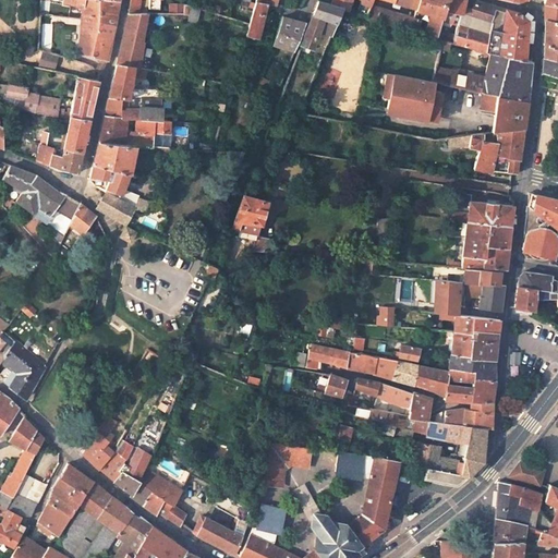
[(68,0),(84,3),(84,13),(98,15),(98,0),(68,0)]
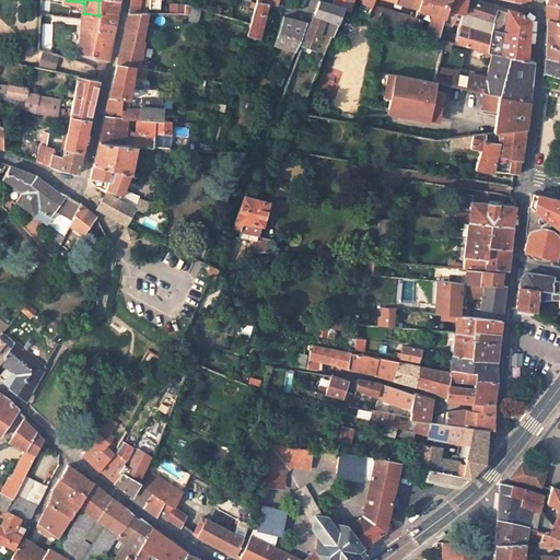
[(107,0),(98,0),(98,15),(97,24),(115,25),(118,1),(107,0)]
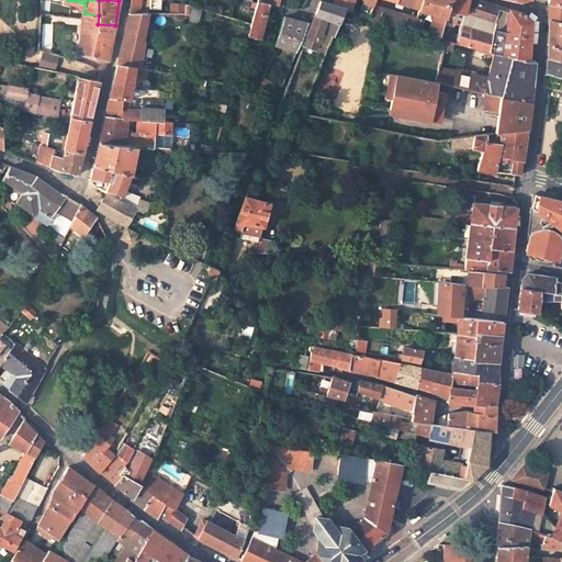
[(130,0),(128,13),(139,13),(141,0),(130,0)]
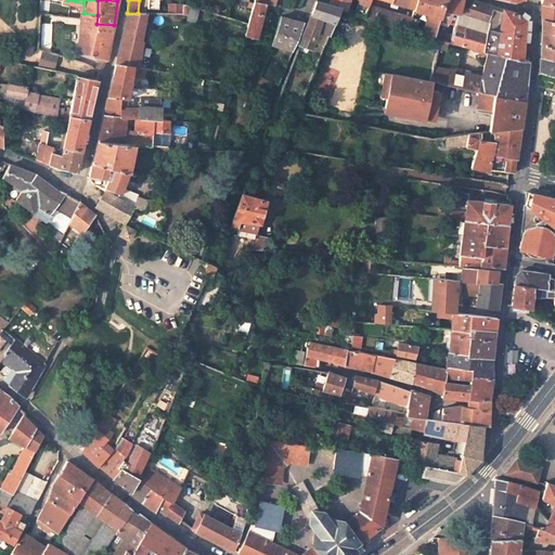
[(327,5),(337,9),(344,11),(346,7),(347,0),(328,0),(328,1),(327,5)]
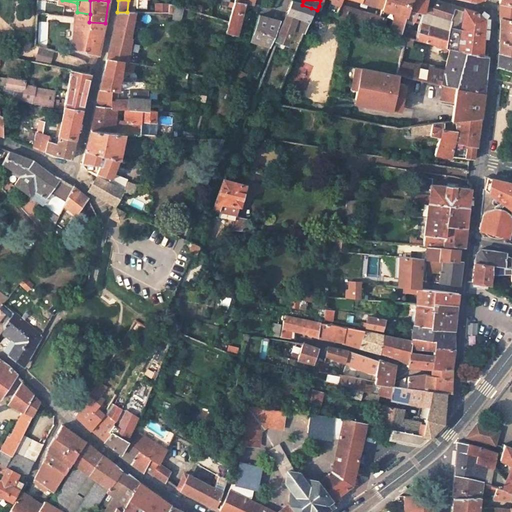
[(329,0),(327,8),(325,12),(335,15),(340,4),(340,0),(329,0)]
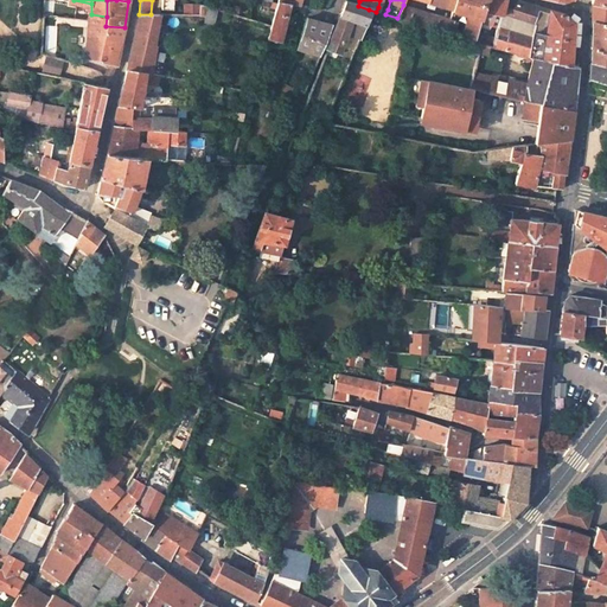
[(414,0),(451,11),(453,0),(414,0)]
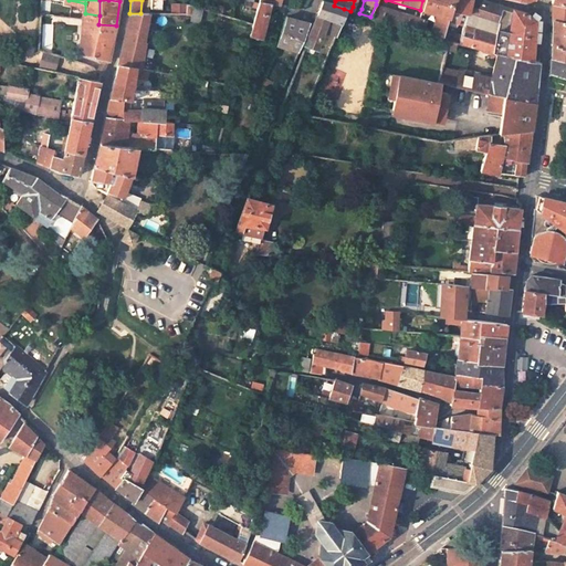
[(443,30),(448,16),(451,0),(422,0),(420,10),(437,16),(433,25),(431,24),(428,34),(441,38),(443,30)]
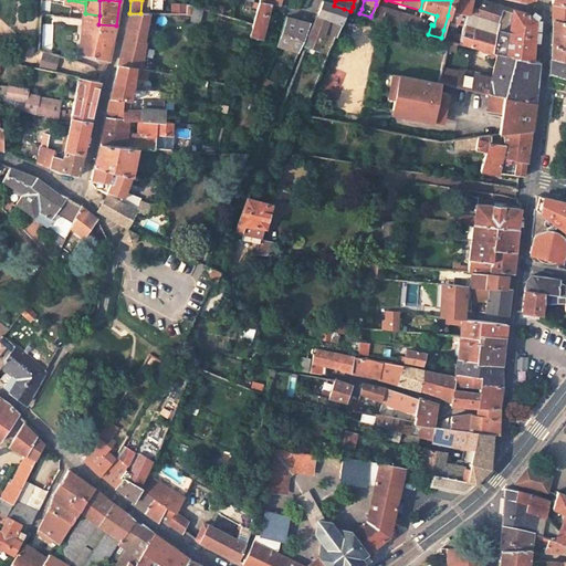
[(463,20),(469,0),(451,0),(448,16),(463,20)]
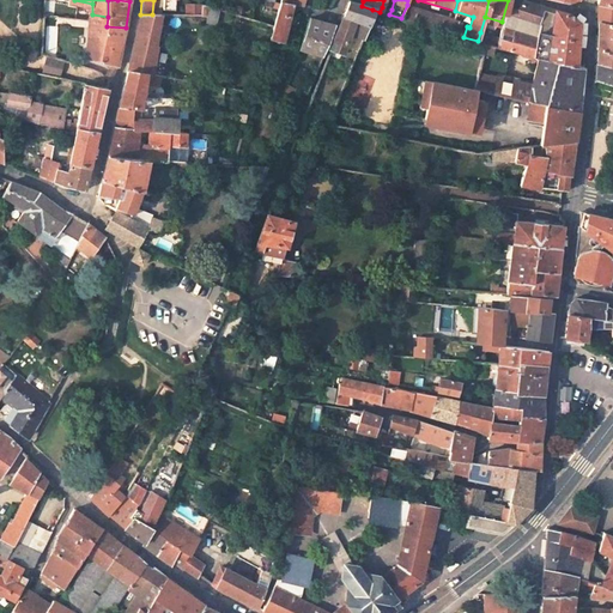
[(508,0),(502,22),(498,37),(496,46),(515,50),(574,65),(578,25),(569,14),(554,11),(552,35),(536,31),(535,36),(513,30),(516,17),(538,23),(541,6),(520,0),(508,0)]
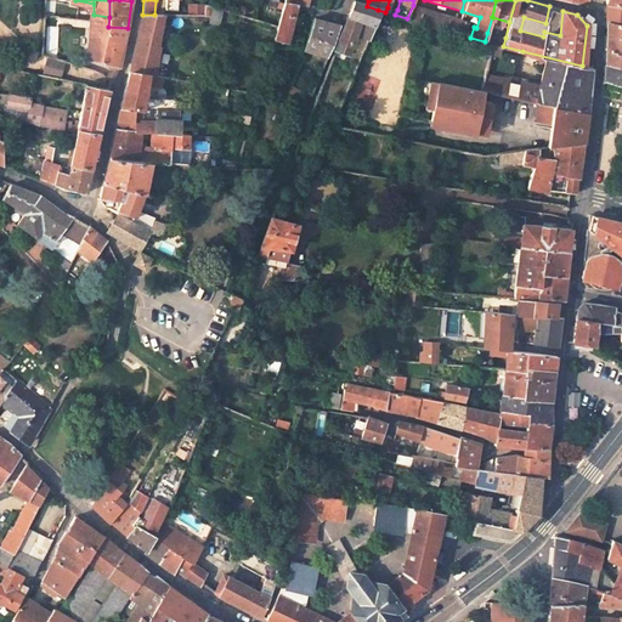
[(284,41),(286,34),(295,3),(283,1),(272,40),(283,44),(284,41)]
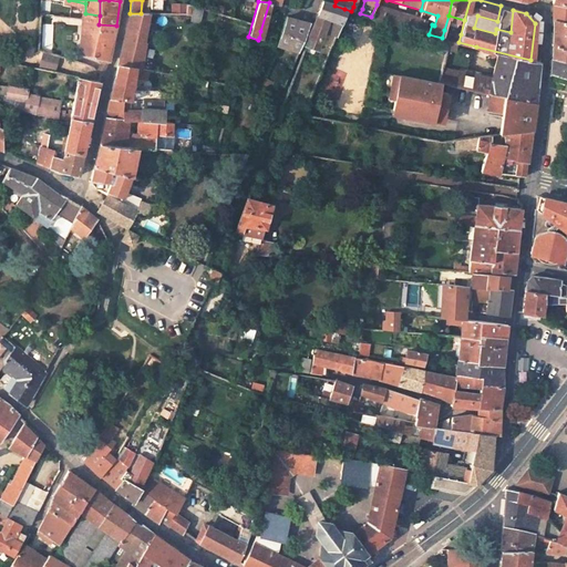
[(333,37),(344,9),(322,1),(316,16),(303,47),(316,50),(321,32),(333,37)]
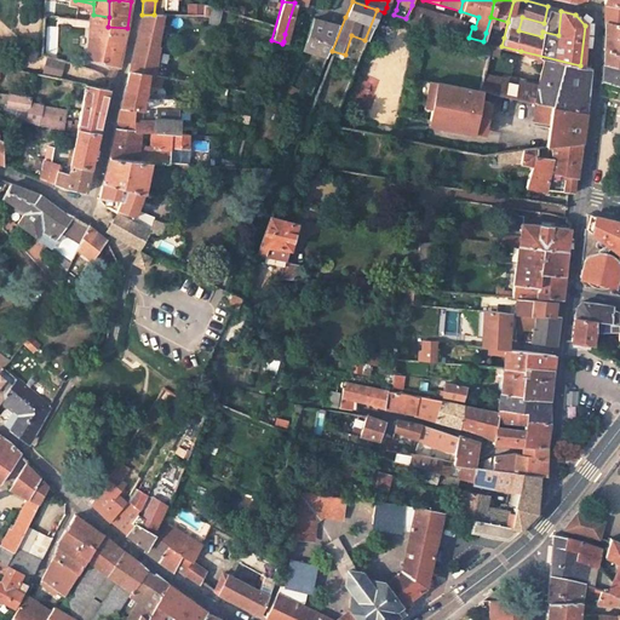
[(603,5),(603,22),(619,26),(619,4),(604,1),(603,5)]
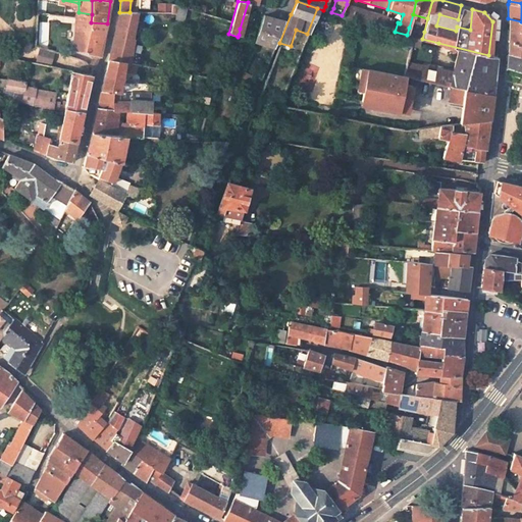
[(342,15),(361,21),(361,23),(381,29),(384,17),(347,4),(342,15)]
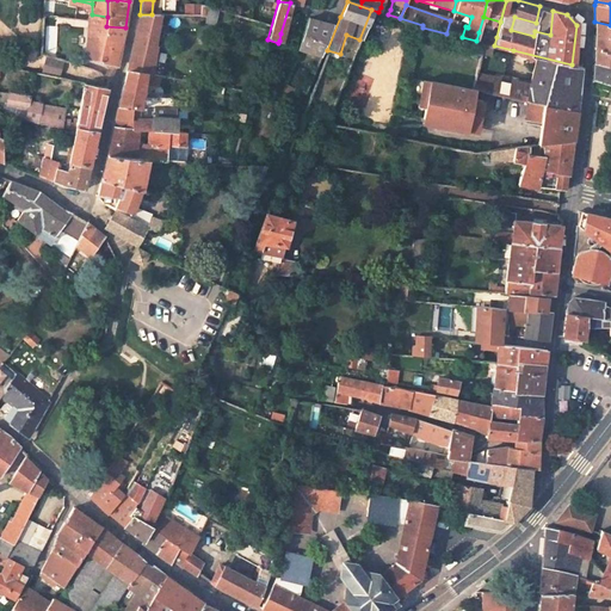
[(514,17),(511,30),(534,36),(535,31),(550,35),(553,11),(539,6),(536,23),(514,17)]
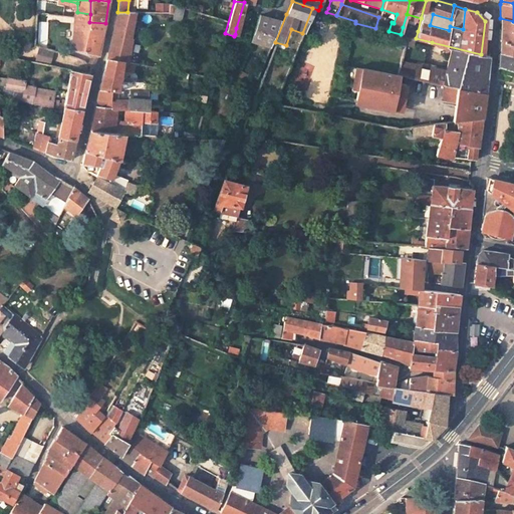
[(77,12),(75,41),(76,42),(76,49),(99,57),(102,39),(105,23),(89,22),(90,14),(77,12)]
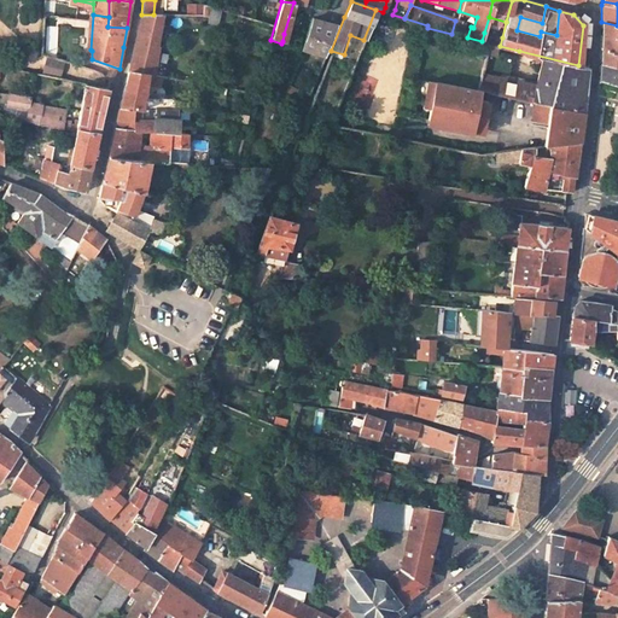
[(158,46),(156,45),(162,15),(153,15),(141,15),(138,44),(134,44),(127,71),(153,75),(158,46)]
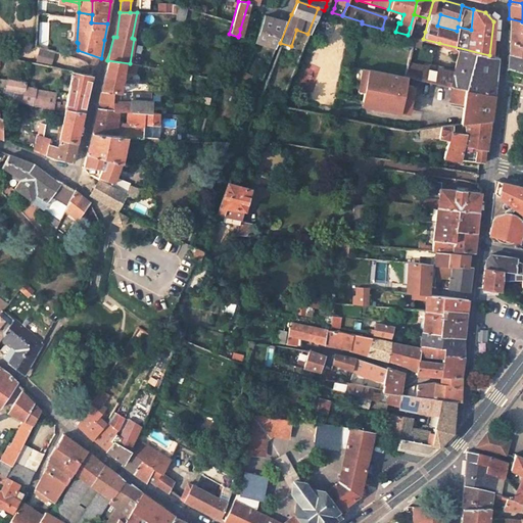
[(263,15),(257,33),(254,41),(274,47),(284,21),(263,15)]
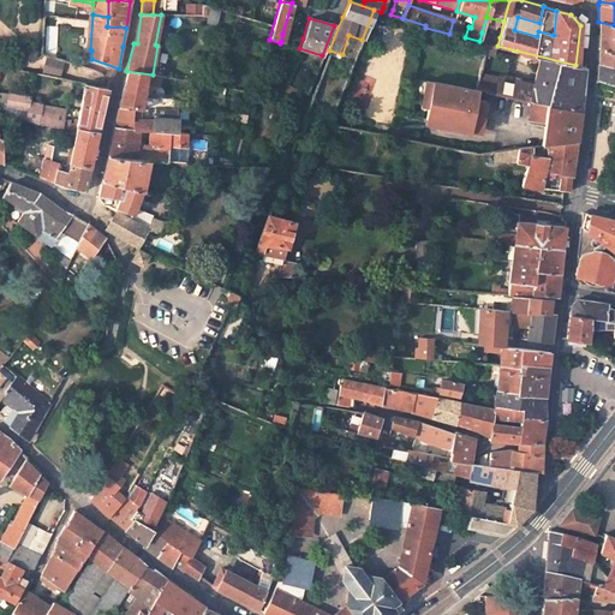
[(460,23),(453,21),(449,34),(457,35),(460,23)]
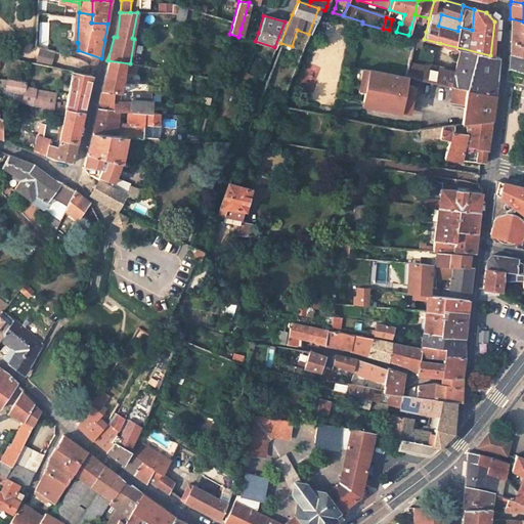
[(523,22),(510,18),(510,54),(510,56),(523,59),(523,22)]
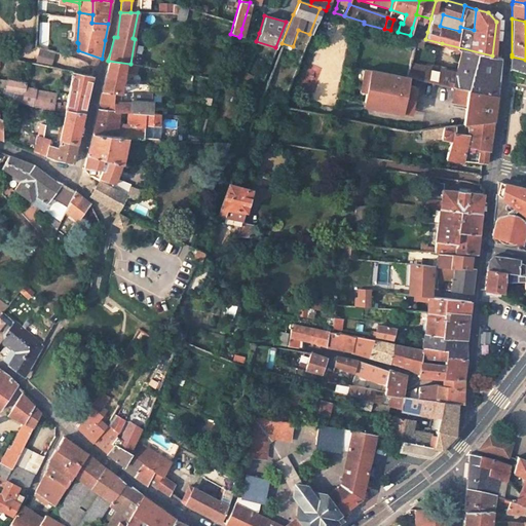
[(425,39),(427,32),(412,28),(410,35),(425,39)]
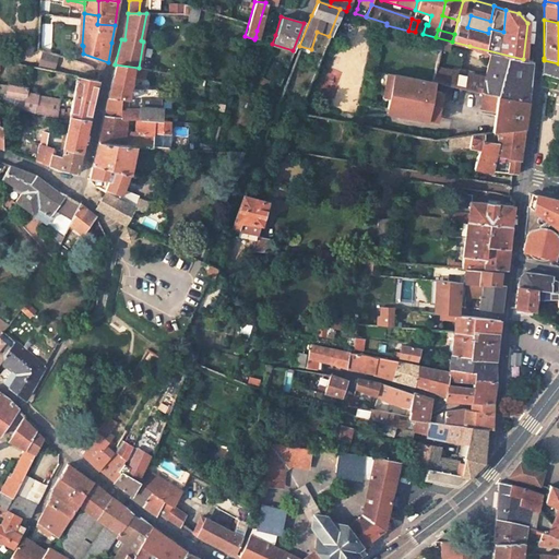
[(466,73),(464,87),(484,92),(526,102),(531,60),(523,59),(470,46),(468,54),(487,59),(484,72),(483,78),(466,73)]
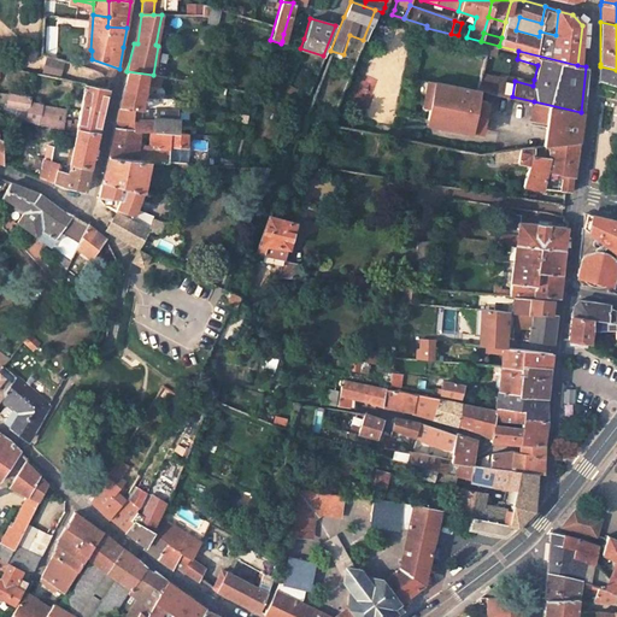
[(62,77),(65,62),(47,57),(43,72),(62,77)]
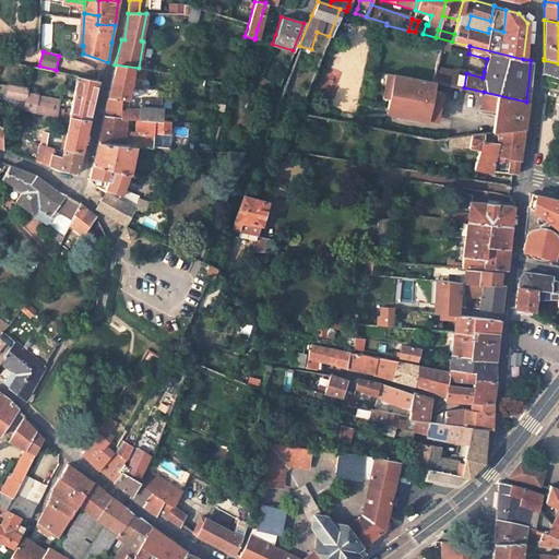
[(558,79),(558,63),(544,60),(542,74),(558,79)]
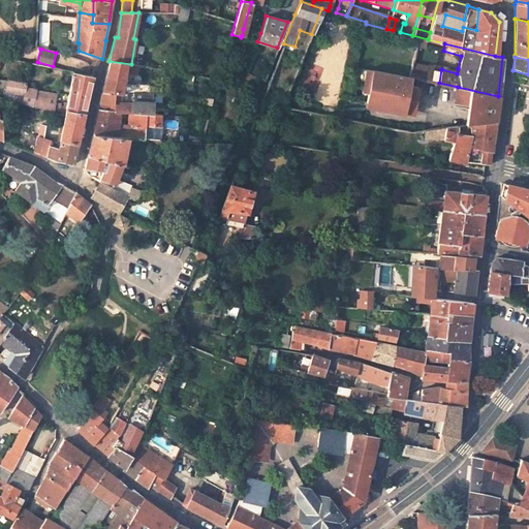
[(141,74),(143,66),(142,66),(131,64),(109,61),(102,92),(151,92),(150,85),(122,85),(122,72),(141,74)]
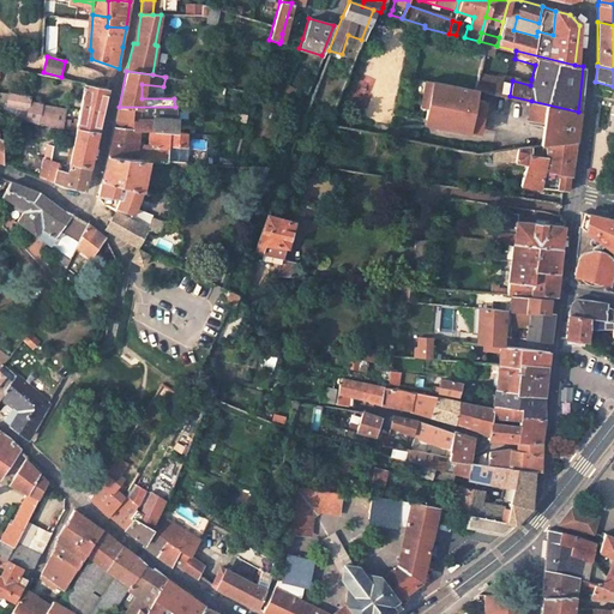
[(497,92),(500,78),(488,76),(487,74),(483,89),(497,92)]
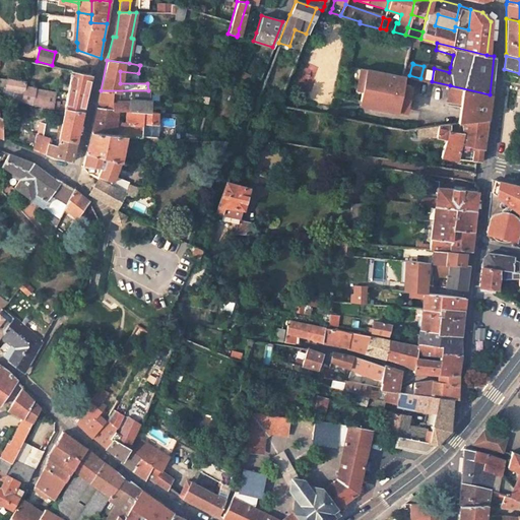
[(434,68),(449,72),(450,67),(436,63),(434,68)]
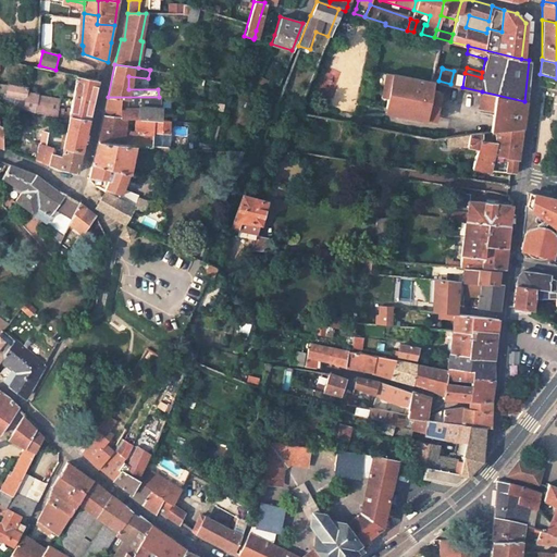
[(431,82),(384,73),(381,93),(386,94),(384,108),(392,109),(425,115),(434,116),(438,91),(430,90),(431,82)]
